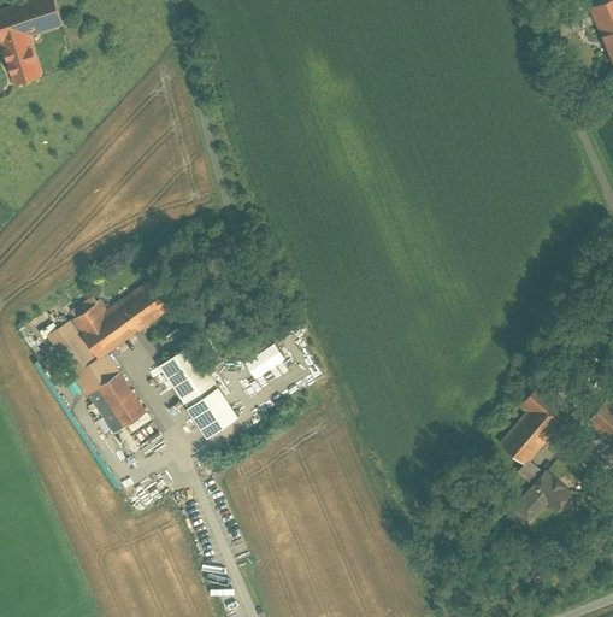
[(30,33),(31,36),(66,24),(58,0),(25,0),(0,9),(0,19),(6,41),(30,33)]
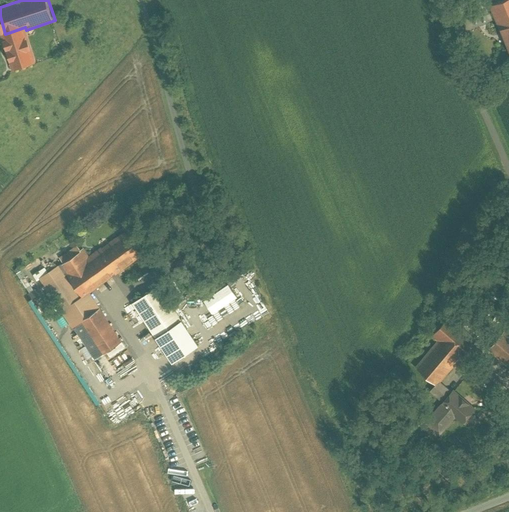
[(508,0),(506,0),(493,5),(507,38),(508,37),(508,0)]
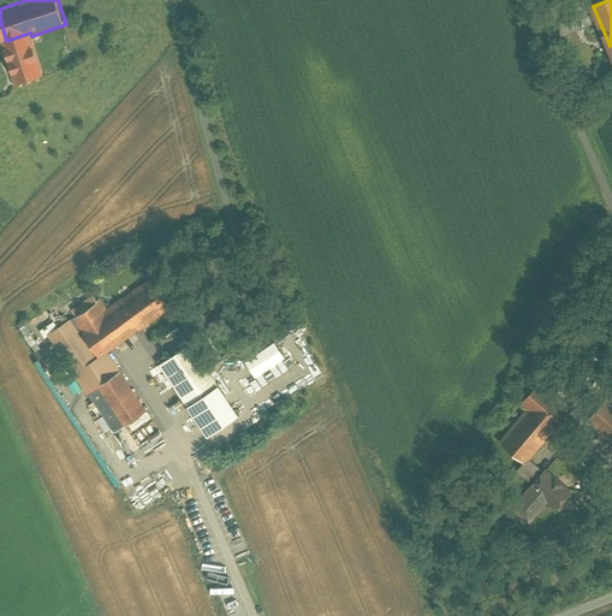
[(30,33),(6,41),(19,82),(43,75),(31,36),(30,33)]
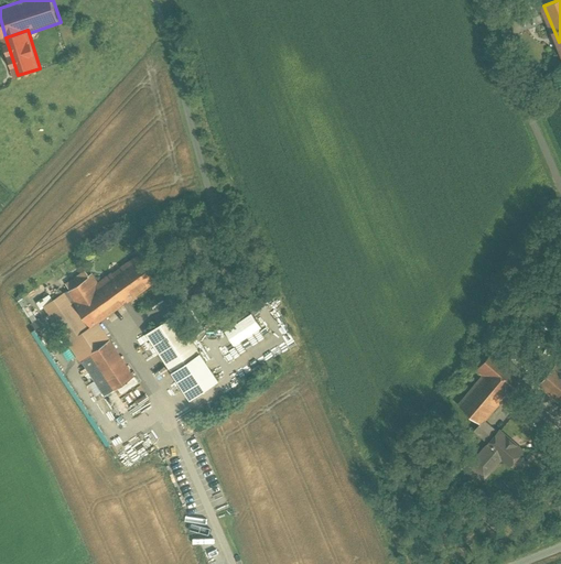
[(115,277),(132,299),(153,284),(137,261),(115,277)]
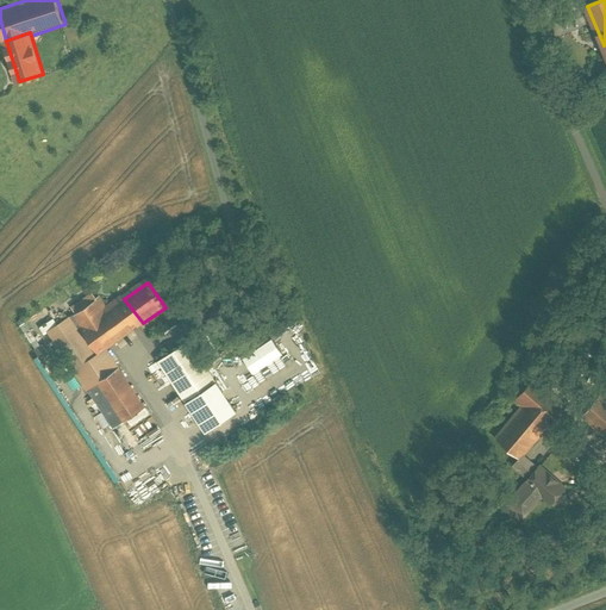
[(143,323),(124,299),(99,317),(88,303),(47,332),(113,429),(144,408),(104,350),(143,323)]
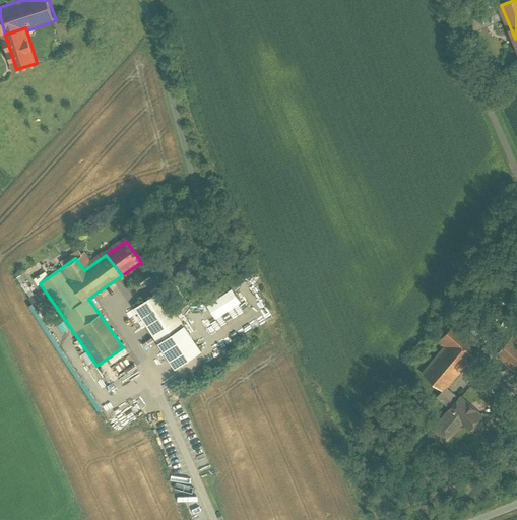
[(200,351),(159,291),(133,309),(174,369),(200,351)]
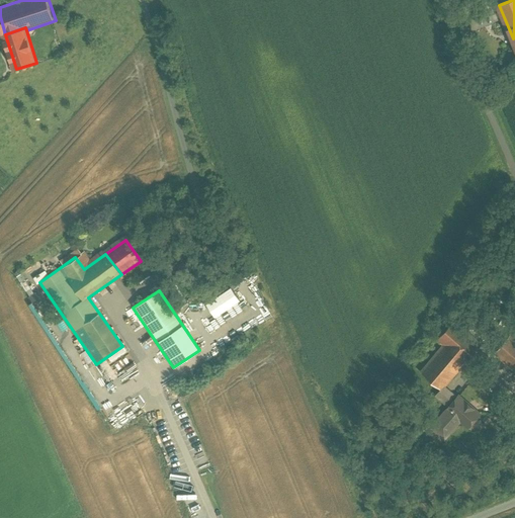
[(439,395),(452,406),(460,398),(448,386),(485,344),(456,321),(440,340),(446,345),(423,372),(444,390),(439,395)]
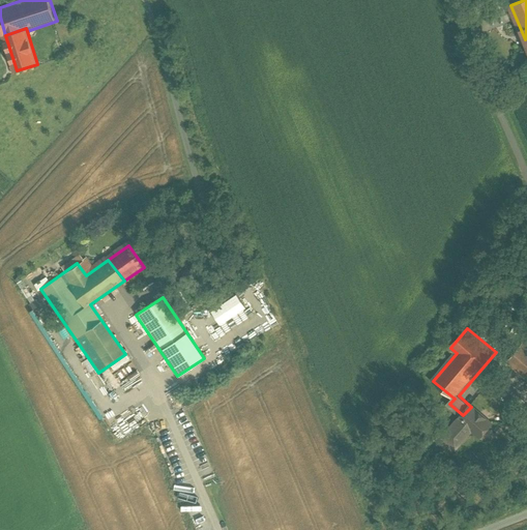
[(526,344),(525,343),(508,361),(526,376),(526,344)]
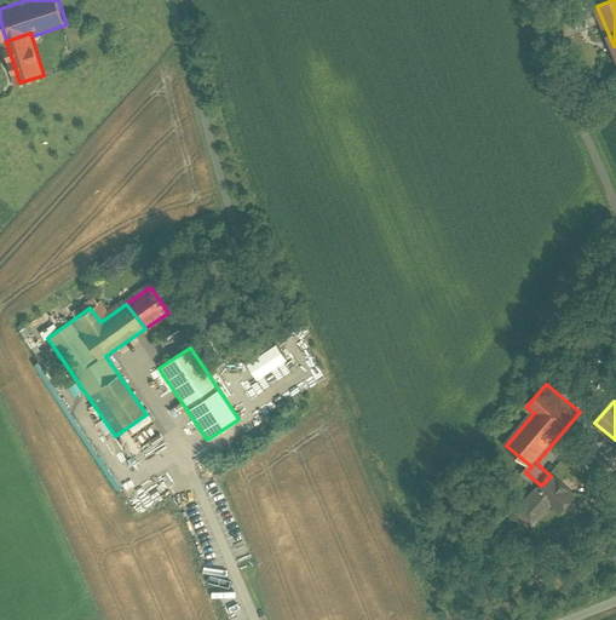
[(552,474),(551,476),(541,486),(519,511),(536,524),(554,503),(564,510),(577,494),(552,474)]
